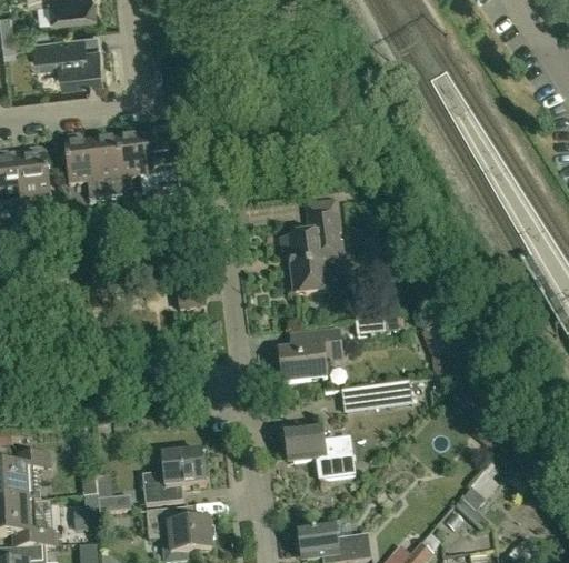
[(26,0),(26,1),(37,0),(48,0),(50,18),(92,12),(91,0),(26,0)]
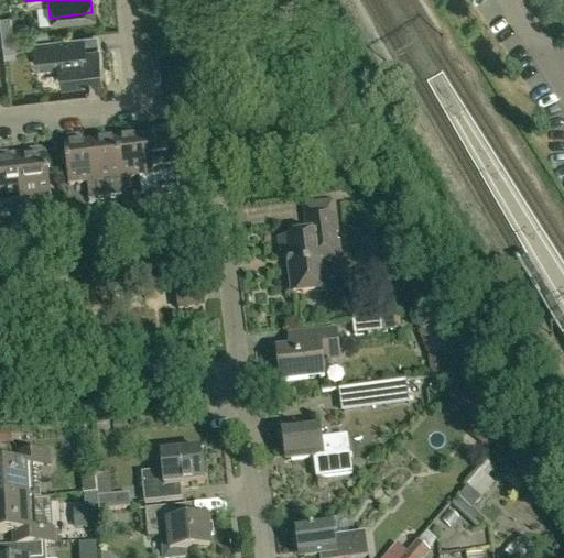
[(68,46),(67,33),(30,37),(33,63),(57,61),(60,80),(99,76),(95,43),(68,46)]
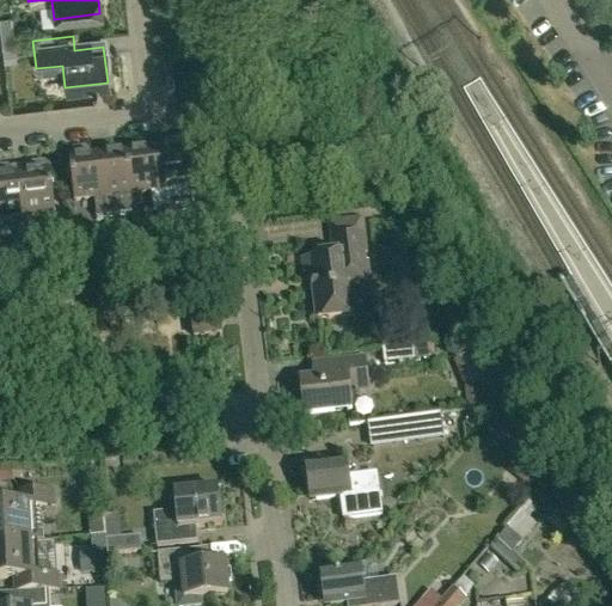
[(152,141),(160,204),(189,201),(182,138),(152,141)]
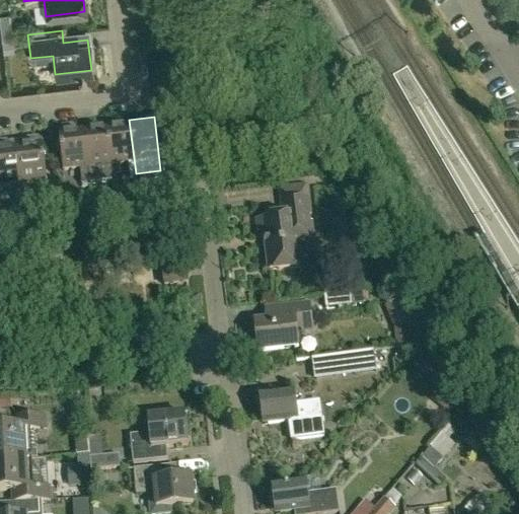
[(136,173),(129,120),(104,123),(110,176),(114,175),(112,160),(125,158),(127,174),(136,173)]
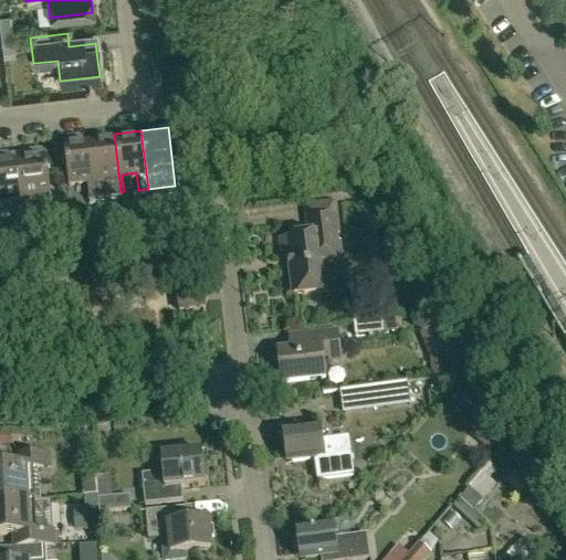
[(87,137),(79,138),(79,136),(75,133),(64,135),(61,138),(62,140),(61,140),(65,181),(83,179),(85,197),(95,196),(87,137)]
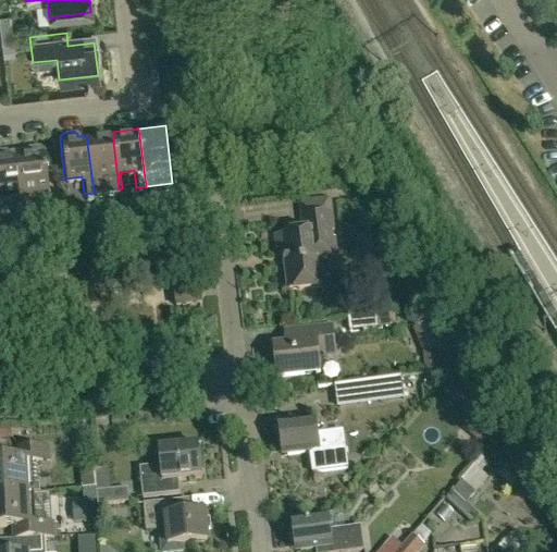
[(119,189),(112,132),(86,135),(94,193),(119,189)]
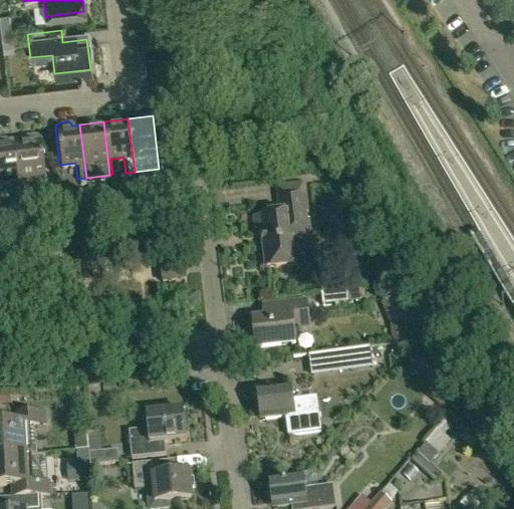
[(21,138),(22,140),(15,141),(21,194),(30,193),(29,186),(44,184),(39,138),(38,138),(37,136),(34,134),(24,135),(21,138)]
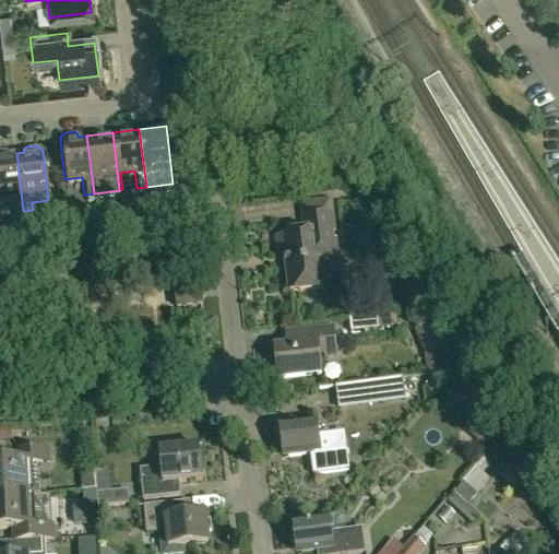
[(23,211),(16,153),(7,154),(7,151),(3,149),(0,149),(0,196),(12,195),(14,212),(23,211)]
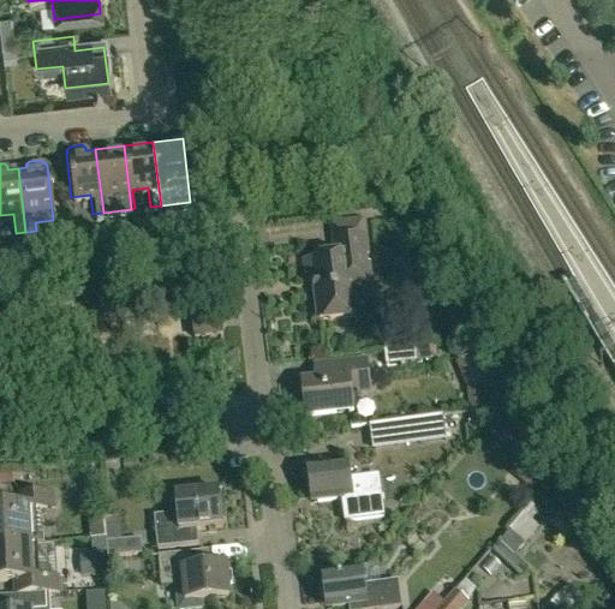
[(318,252),(317,255),(302,256),(304,276),(311,276),(316,316),(356,311),(351,278),(370,275),(365,230),(330,233),(333,252),(327,254),(326,251),(318,252)]
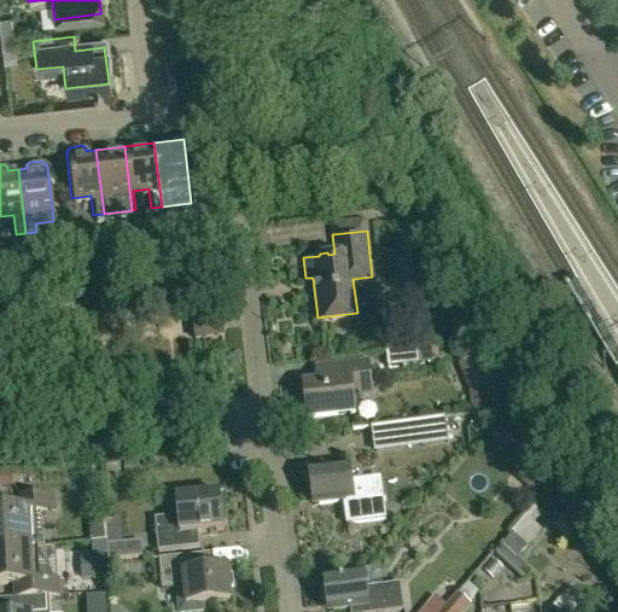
[(423,268),(413,251),(395,263),(404,280),(423,268)]
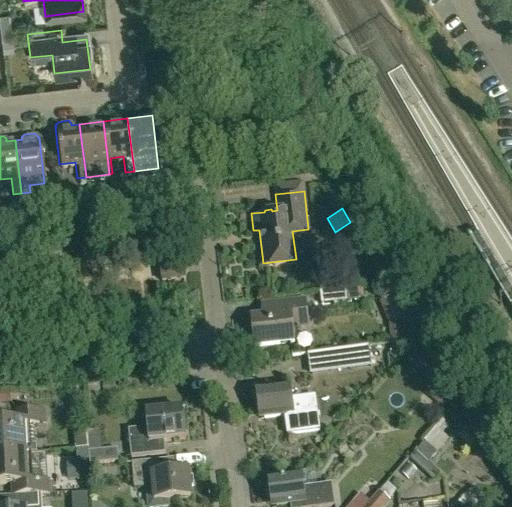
[(183,274),(182,256),(158,258),(160,277),(183,274)]
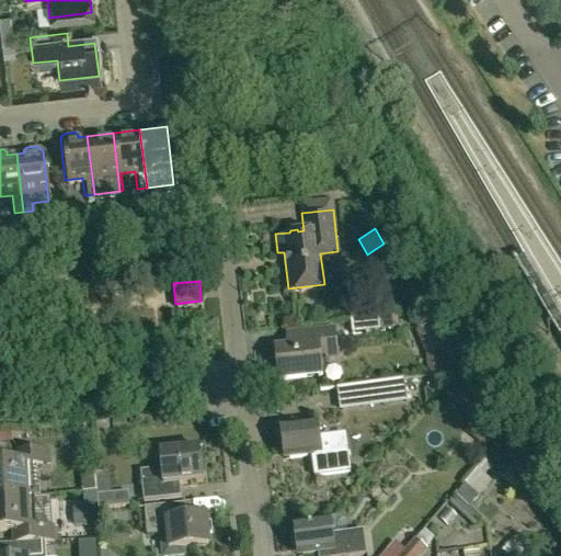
[(352,329),(395,324),(392,310),(351,315),(352,329)]
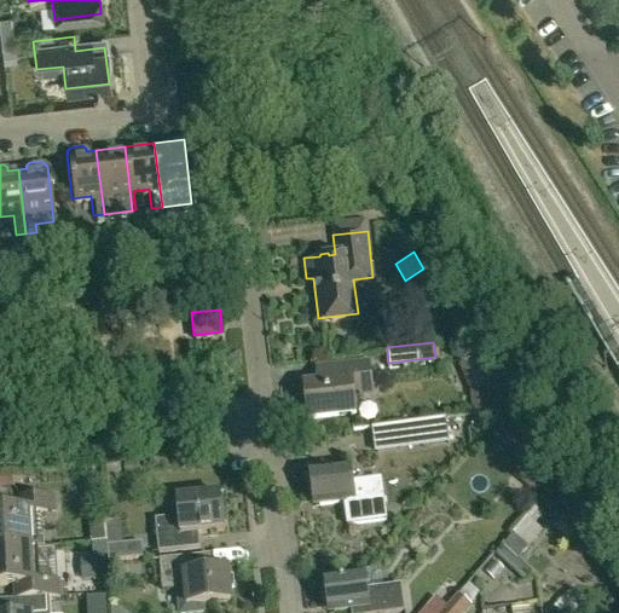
[(371,387),(368,358),(336,362),(339,377),(302,381),(306,414),(354,408),(352,389),(371,387)]
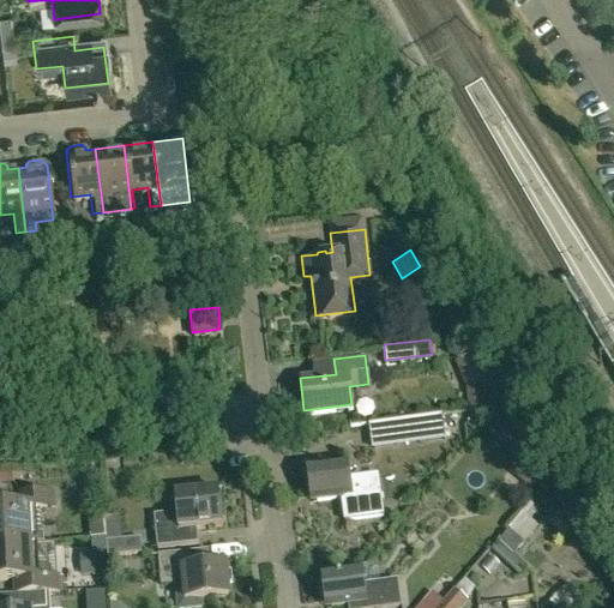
[(486,420),(506,439),(517,428),(497,408),(486,420)]
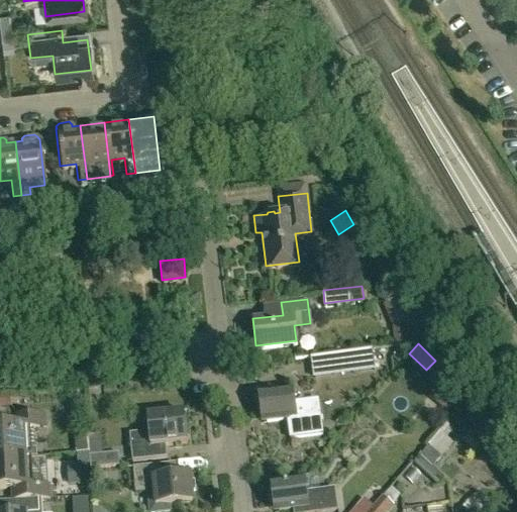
[(374,367),(372,347),(355,349),(358,369),(374,367)]
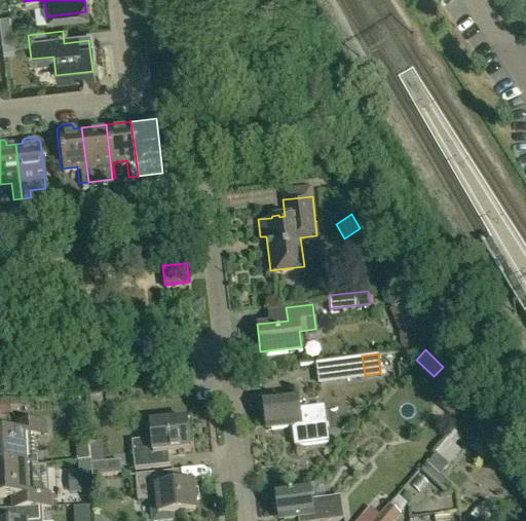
[(263,399),(264,404),(262,406),(263,412),(265,414),(266,425),(292,422),(294,442),(327,438),(322,403),(298,406),(296,395),(263,399)]
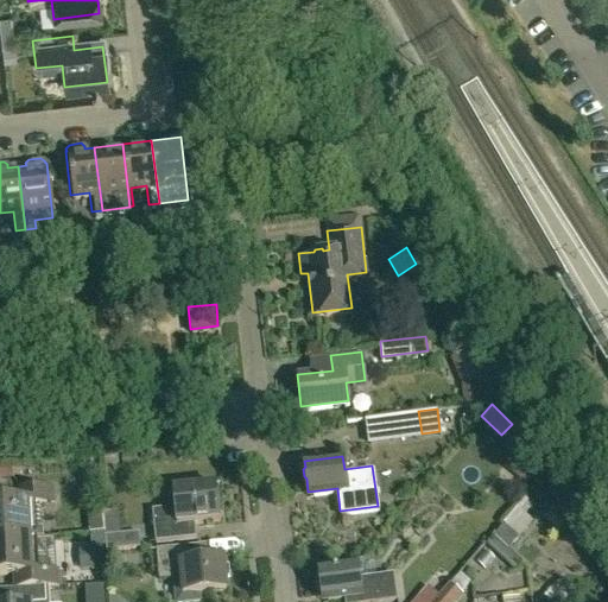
[(524,461),(515,473),(526,480),(534,469),(524,461)]
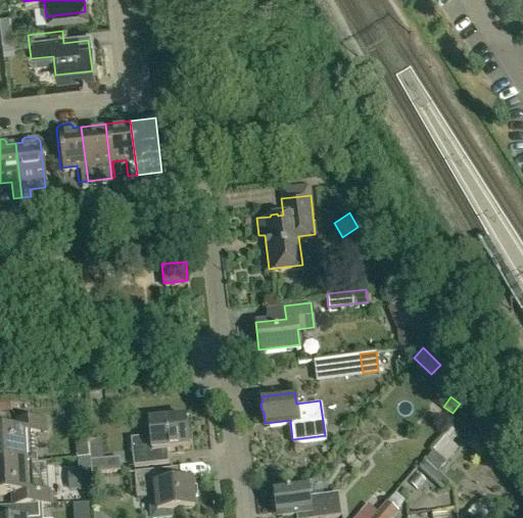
[(134,463),(137,462),(168,459),(165,446),(187,444),(184,414),(147,418),(149,433),(131,435),(134,463)]
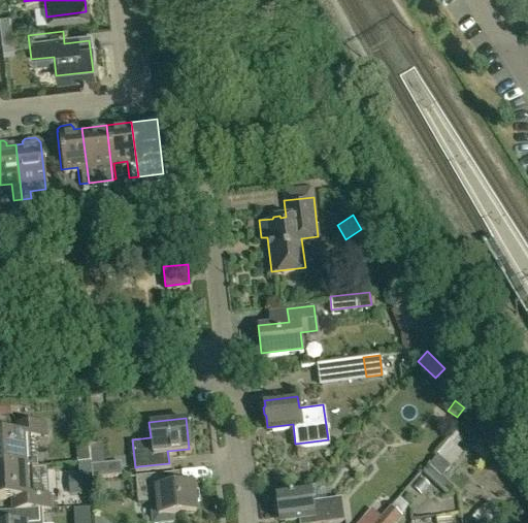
[(0,433),(0,464),(30,463),(38,462),(37,453),(30,453),(29,432),(45,432),(44,419),(15,420),(17,432),(0,433)]
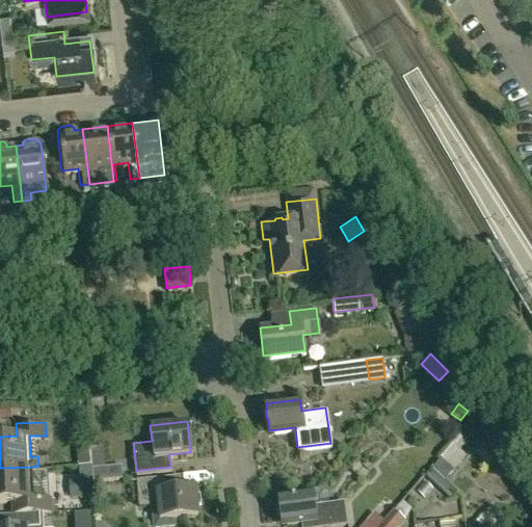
[(77,446),(79,463),(91,462),(90,445),(77,446)]
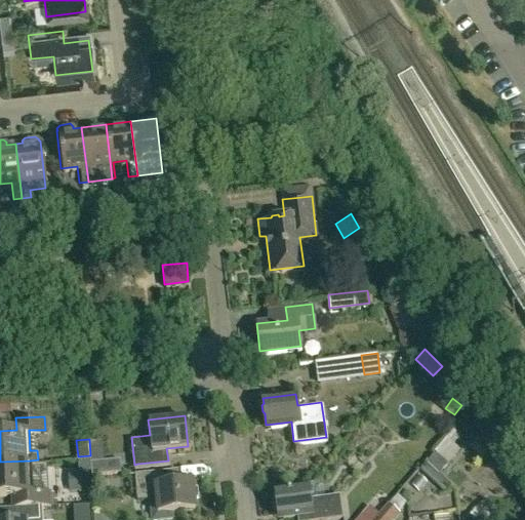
[(91,471),(120,469),(119,456),(90,458),(91,471)]
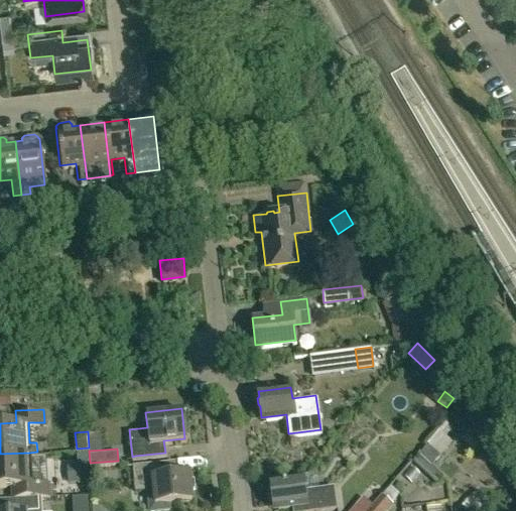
[(20,495),(41,494),(48,493),(47,481),(31,482),(29,453),(0,454),(0,484),(20,483),(20,495)]
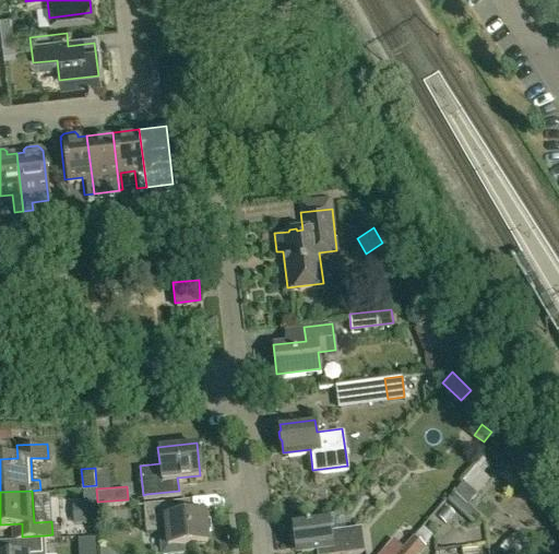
[(206,540),(206,530),(211,526),(210,517),(204,515),(204,510),(188,513),(183,509),(179,509),(178,498),(142,502),(145,530),(158,528),(161,552),(182,549),(181,542),(206,540)]
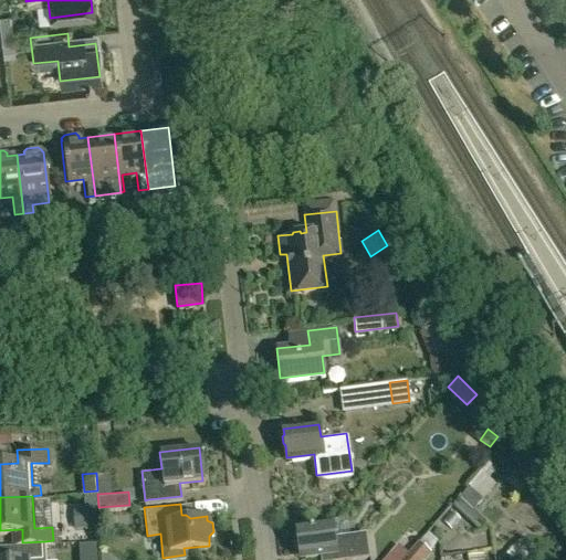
[(295,540),(299,542),(300,556),(321,552),(321,559),(325,559),(369,553),(366,529),(334,534),(332,521),(296,527),(296,530),(294,534),(295,540)]
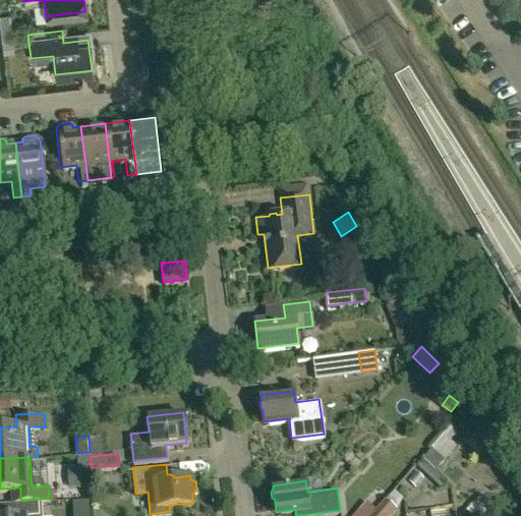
[(72,498),(72,513),(90,512),(89,497),(72,498)]
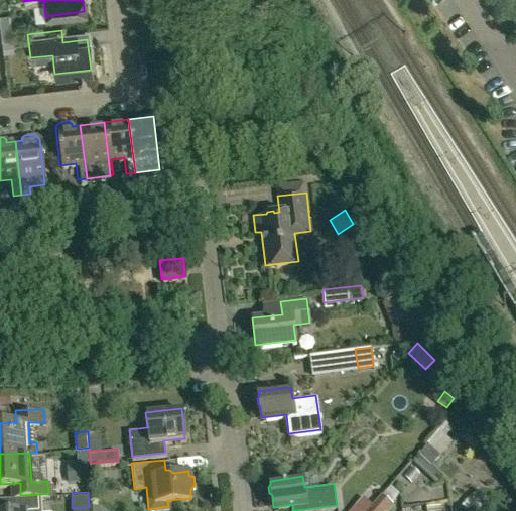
[(364,492),(347,510),(365,510),(373,501),(364,492)]
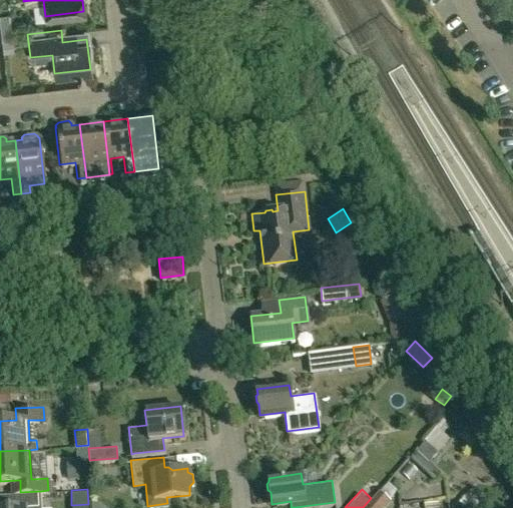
[(371,498),(381,507),(382,507),(391,498),(381,489),(371,498)]
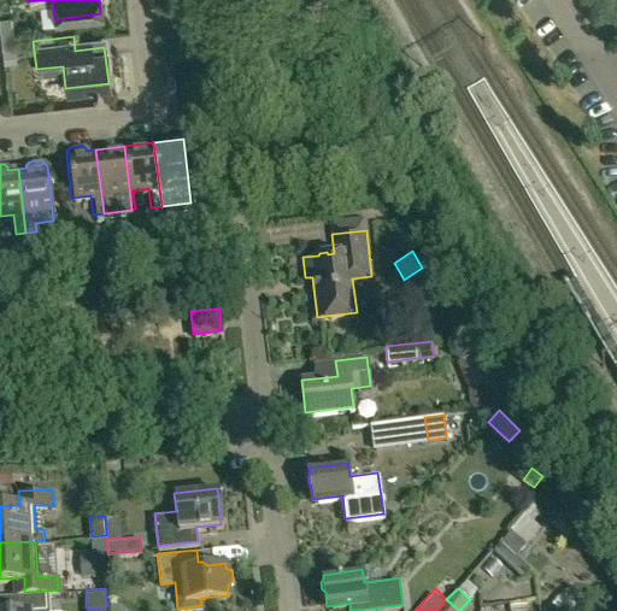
[(0,609),(0,610),(51,610),(50,591),(24,592),(7,593),(7,609),(0,609)]
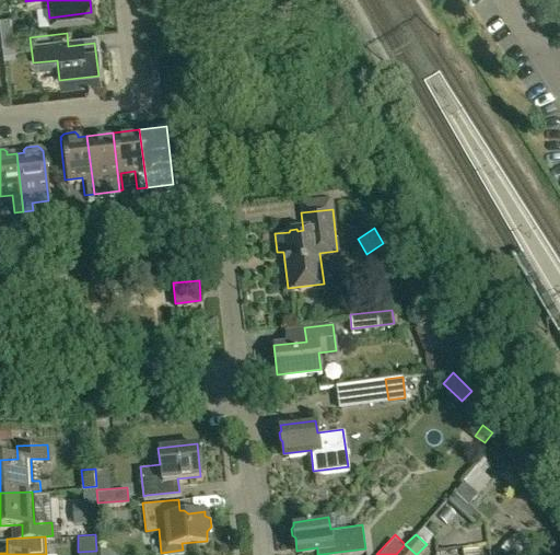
[(416,554),(405,544),(396,554),(416,554)]
